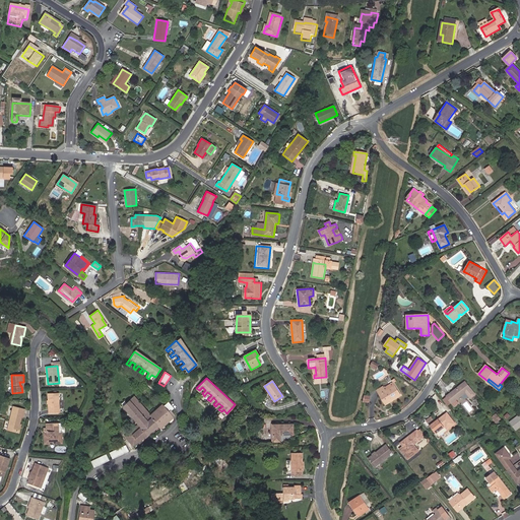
[(476,396),(466,383),(444,399),(449,406),(453,403),(455,406),(459,403),(457,400),(467,393),(471,399),(476,396)]
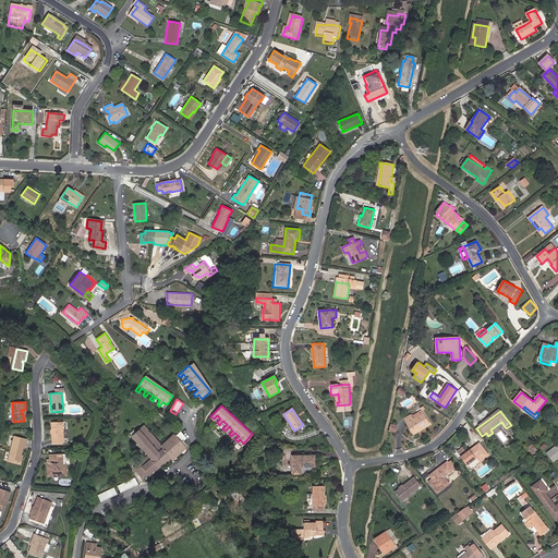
[(411,414),(403,419),(410,428),(412,427),(414,433),(419,429),(420,431),(431,424),(424,413),(414,419),(411,414)]
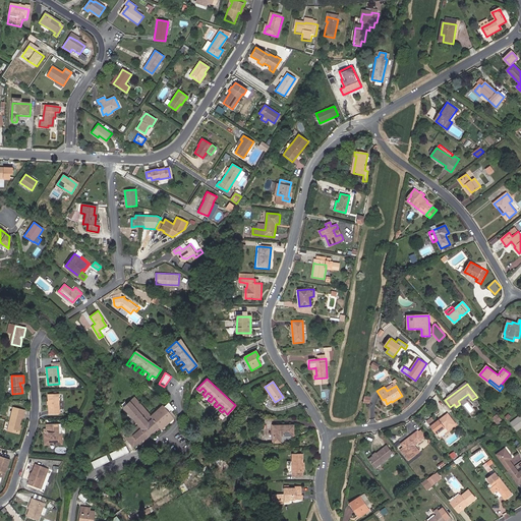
[(58,413),(58,394),(48,394),(49,413),(58,413)]
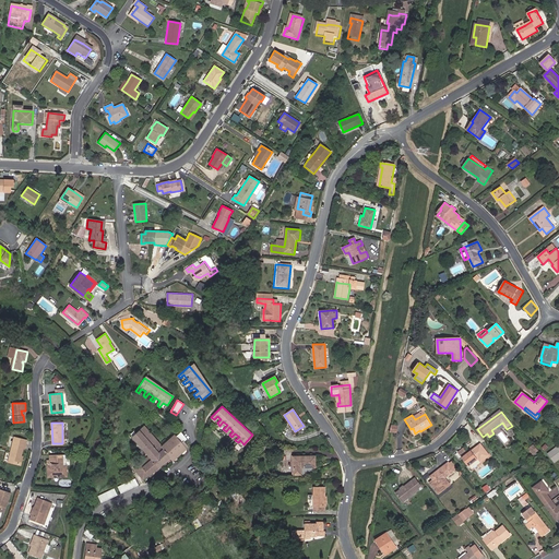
[(149,456),(133,468),(142,479),(147,475),(141,467),(176,437),(174,435),(170,438),(164,443),(164,442),(161,444),(159,445),(158,444),(143,427),(131,437),(149,456)]
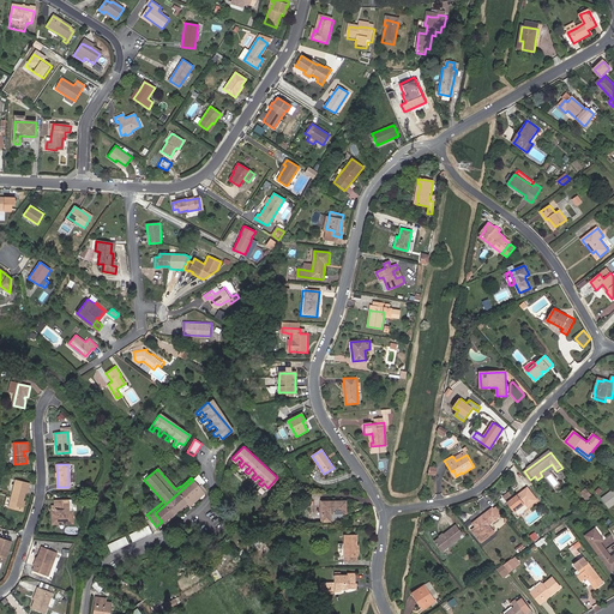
[(185,479),(175,487),(174,488),(175,489),(176,488),(180,486),(180,487),(187,481),(185,479)]
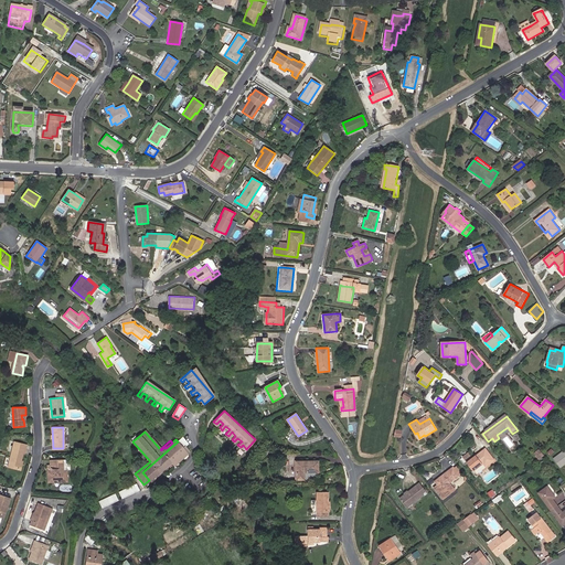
[(172,465),(174,467),(189,454),(188,454),(187,452),(183,448),(178,441),(142,472),(149,480),(150,481),(171,464),(172,465)]
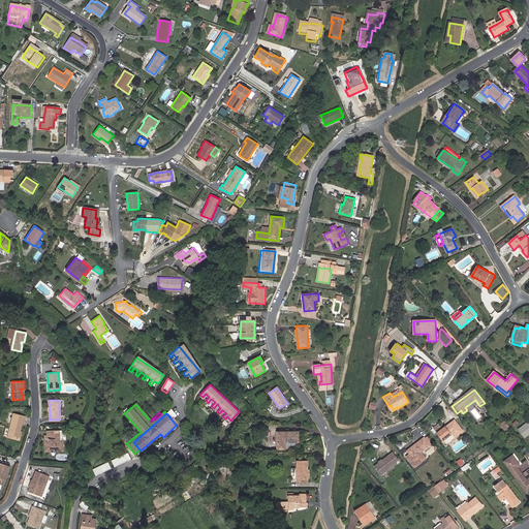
[(7,437),(18,439),(20,432),(22,424),(23,425),(25,417),(13,414),(7,437)]
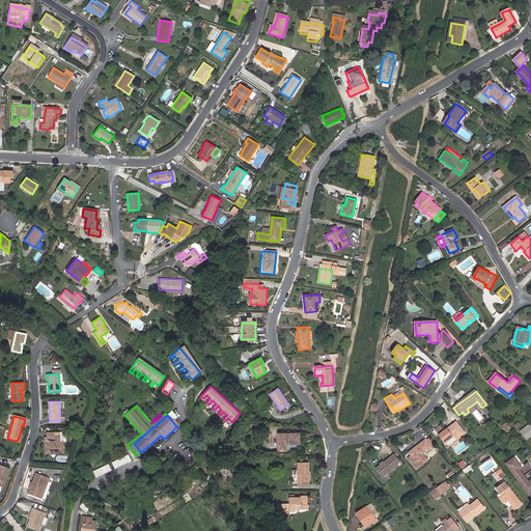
[(454,435),(456,438),(465,432),(456,421),(445,431),(441,425),(436,429),(446,442),(454,435)]
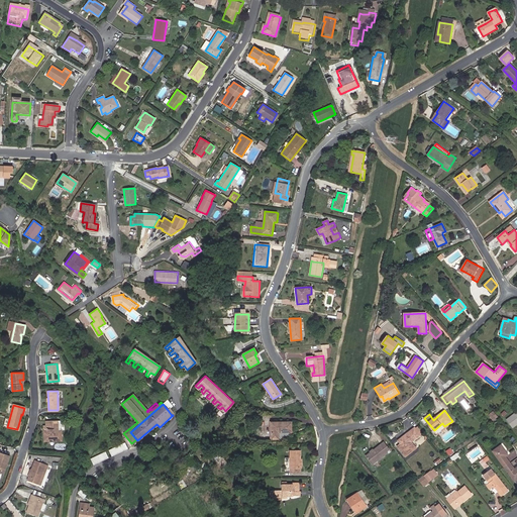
[(493,420),(497,416),(493,411),(489,415),(493,420)]
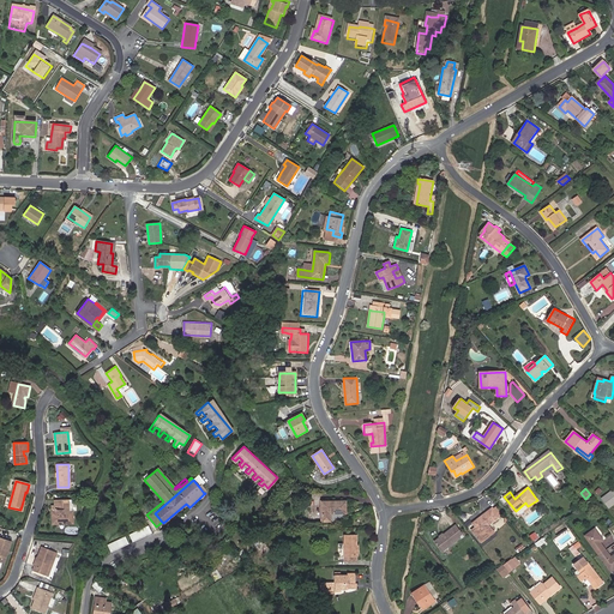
[(613,488),(602,499),(609,509),(613,504),(613,488)]
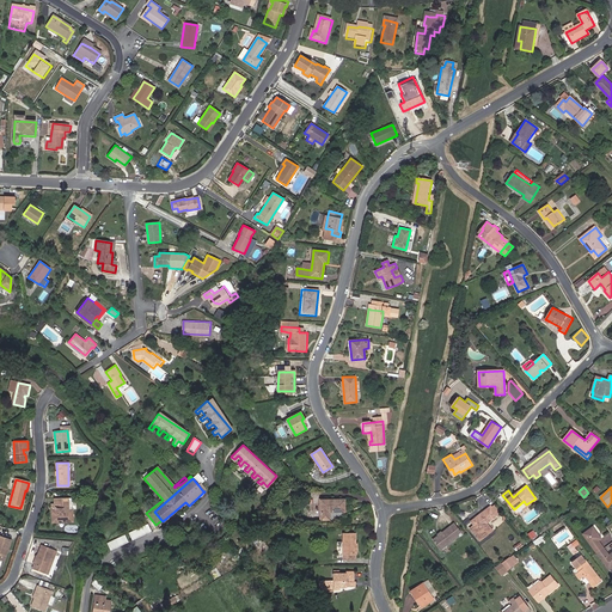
[(68,502),(65,502),(65,497),(53,499),(54,503),(50,503),(51,522),(57,522),(57,520),(62,519),(62,521),(72,521),(72,509),(68,509),(68,502)]
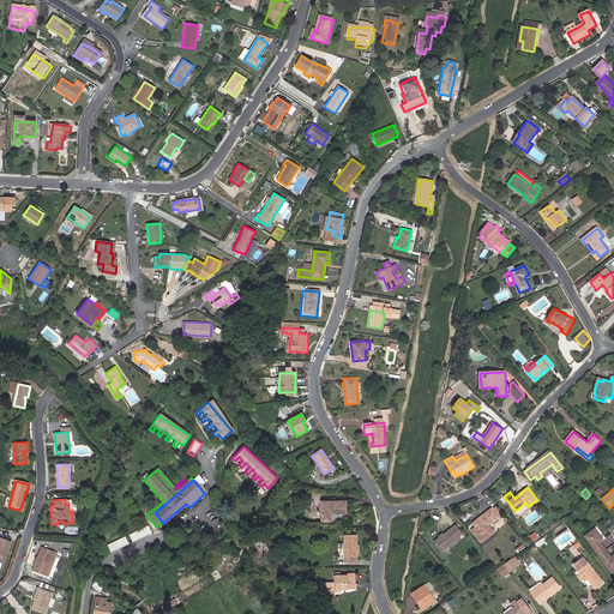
[(345,516),(345,501),(321,501),(321,521),(330,521),(330,523),(345,516)]
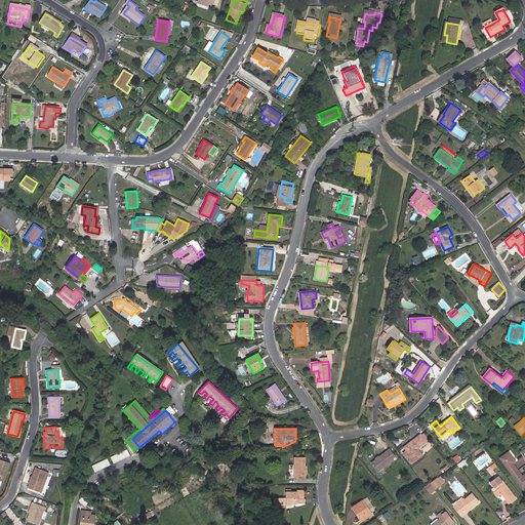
[(160,432),(159,431),(139,447),(140,448),(159,433),(160,432)]
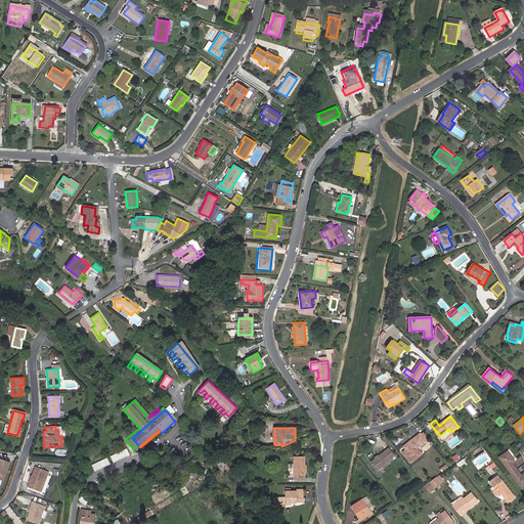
[(419,450),(417,447),(426,440),(421,434),(421,433),(404,446),(411,455),(419,450)]
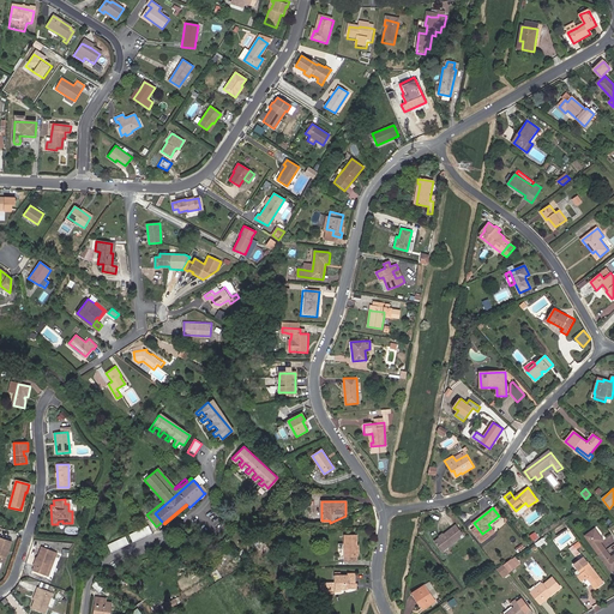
[(457,534),(462,531),(456,524),(452,528),(452,527),(435,540),(441,549),(458,536),(457,534)]
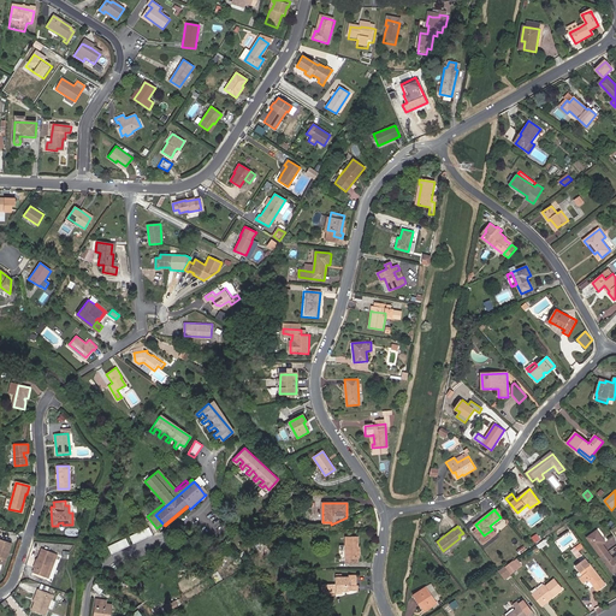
[(131,543),(152,534),(148,527),(129,535),(131,543)]
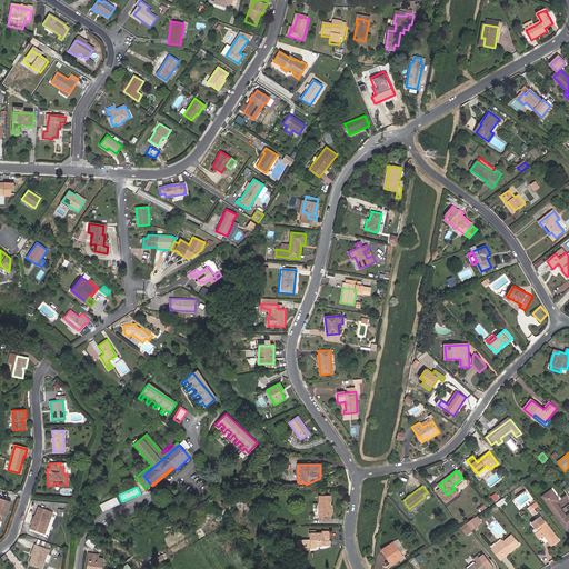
[(568,527),(568,513),(567,516),(556,501),(559,499),(551,489),(541,496),(556,513),(567,529),(568,527)]
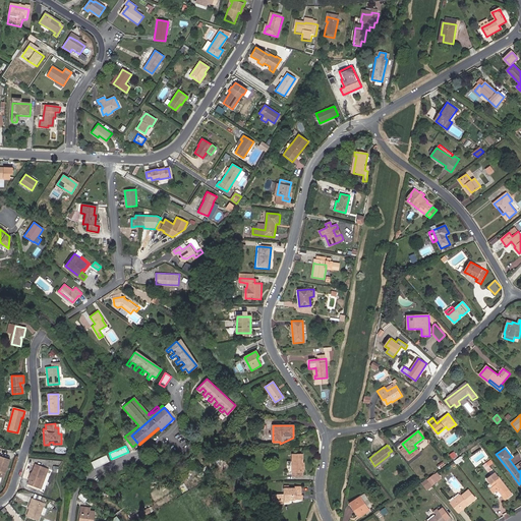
[(93,466),(108,460),(105,454),(90,460),(93,466)]
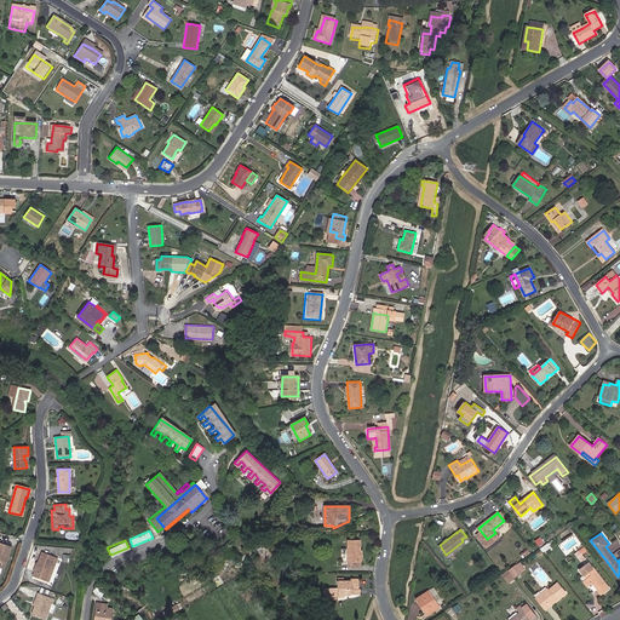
[(0,567),(4,568),(11,546),(0,541),(0,567)]
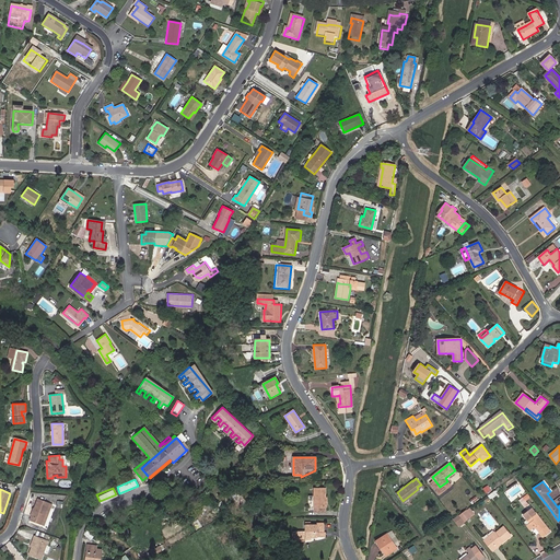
[(326,506),(325,506),(325,498),(325,489),(314,489),(314,511),(326,511),(326,506)]
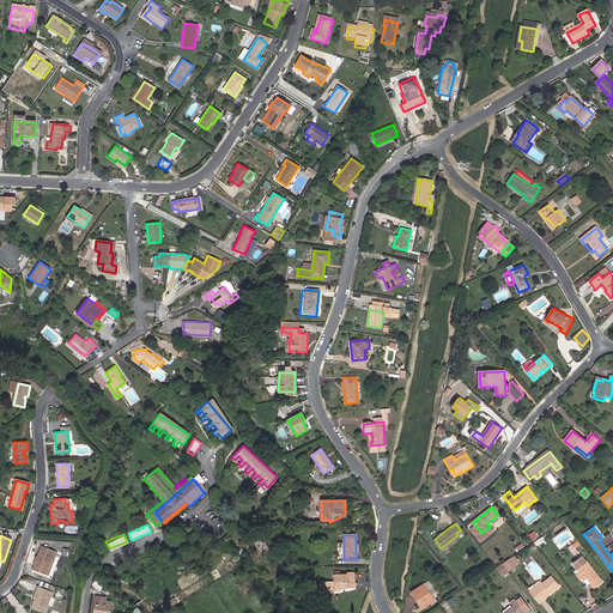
[(53,550),(41,546),(32,569),(44,574),(53,550)]
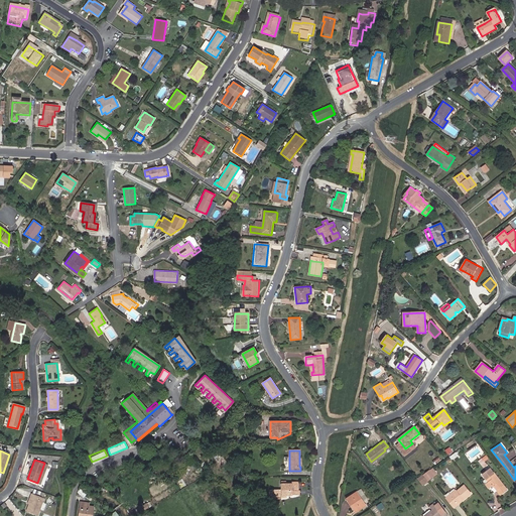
[(427,481),(434,476),(429,469),(423,474),(427,481)]
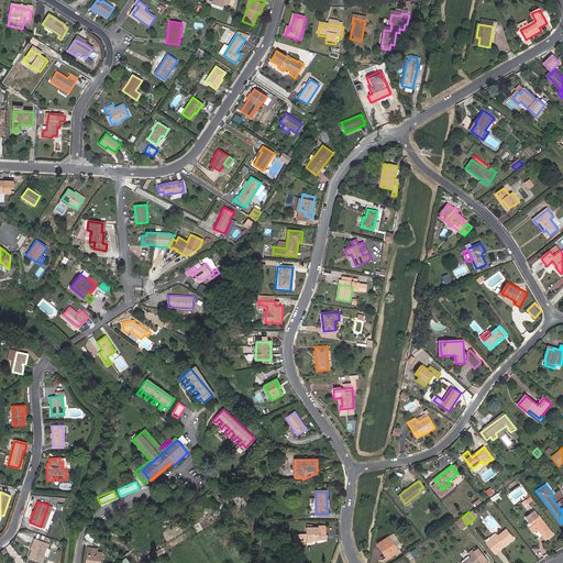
[(533,526),(532,527),(536,531),(538,529),(547,539),(553,534),(536,511),(527,518),(533,526)]
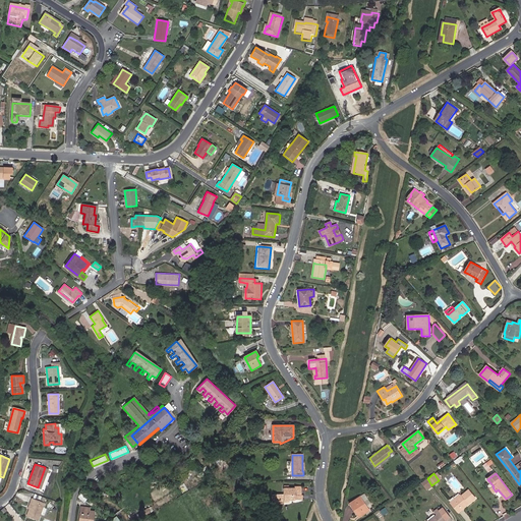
[(426,479),(422,482),(427,489),(431,486),(426,479)]
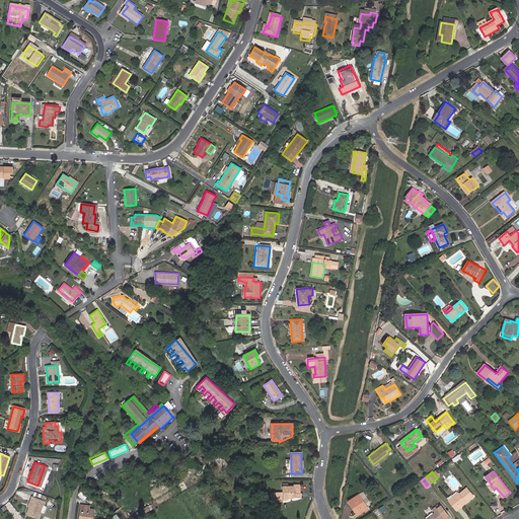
[(294,494),(293,490),(300,490),(300,485),(293,485),(293,486),(282,487),(282,493),(273,493),(273,499),(301,498),(301,494),(300,494),(294,494)]
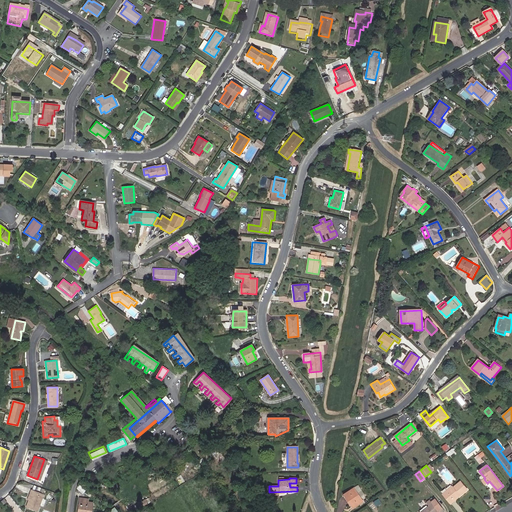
[(450,502),(458,494),(460,496),(467,489),(461,481),(454,487),(453,486),(448,490),(450,493),(446,497),(450,502)]
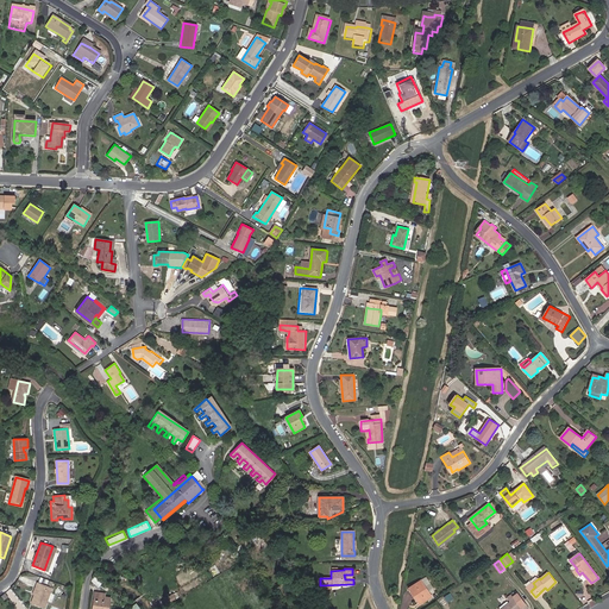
[(410,588),(421,603),(432,596),(421,581),(410,588)]
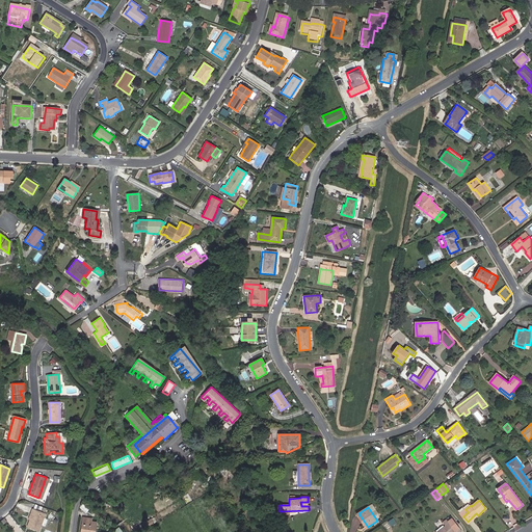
[(45,513),(32,508),(31,512),(32,512),(30,520),(27,527),(38,531),(45,513)]
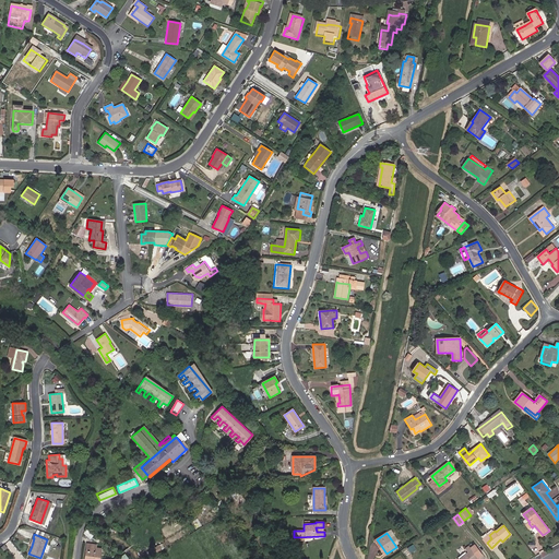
[(491,548),(492,549),(502,542),(500,539),(491,548)]
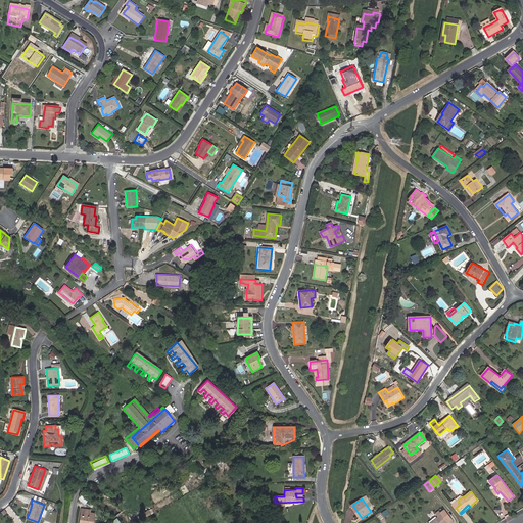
[(89,513),(90,510),(81,509),(79,522),(92,522),(94,513),(89,513)]
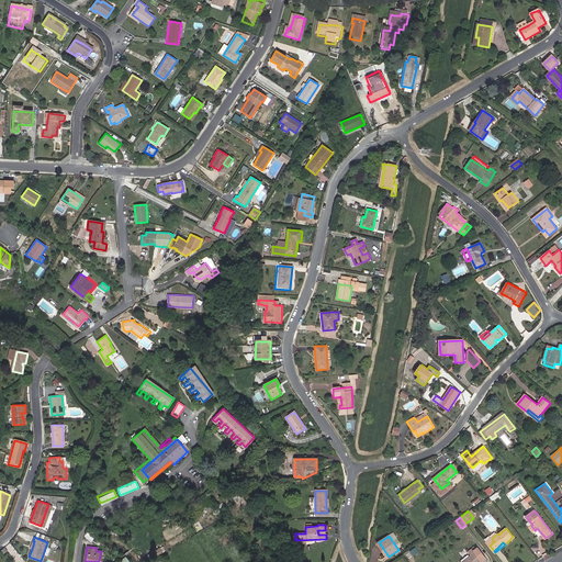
[(153,558),(163,553),(160,548),(150,552),(153,558)]
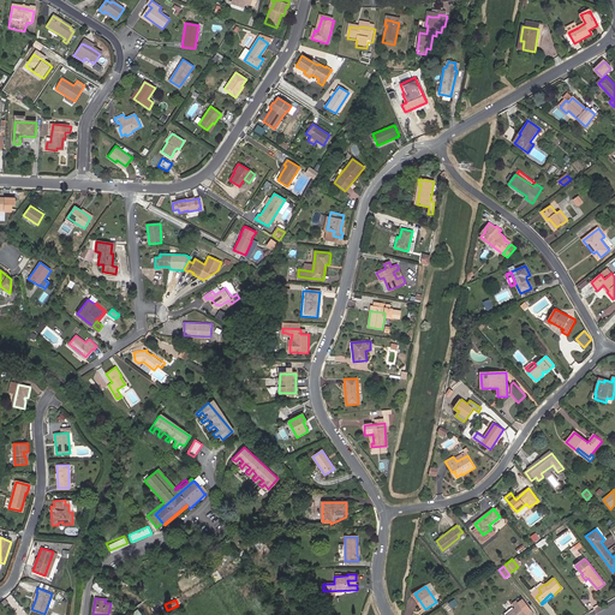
[(506,614),(525,614),(532,610),(524,599),(519,602),(520,603),(515,607),(506,614)]
